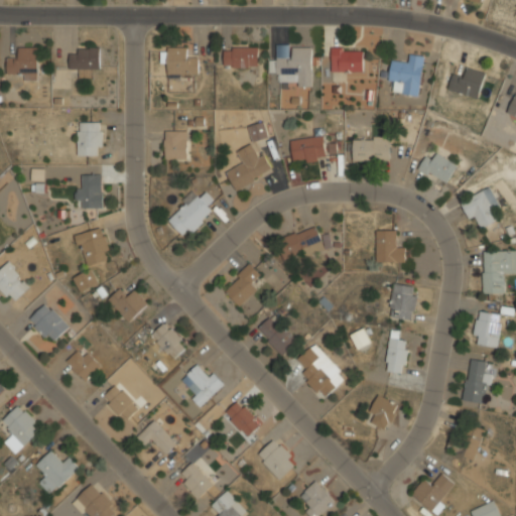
[(187,46),(167,46),(167,74),(198,74),(198,56),(187,56),(187,46)]
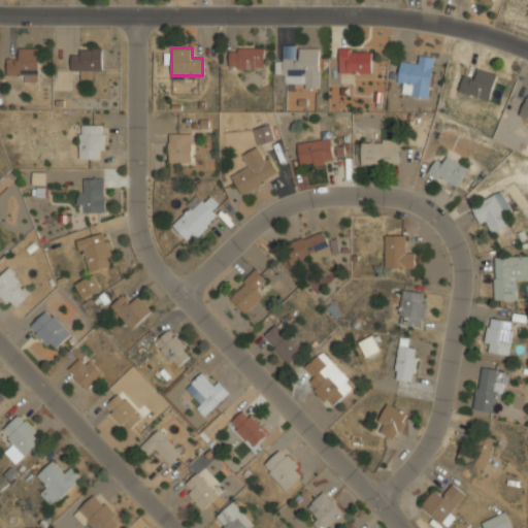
[(265,47),(229,47),(229,69),(265,69),(265,47)]
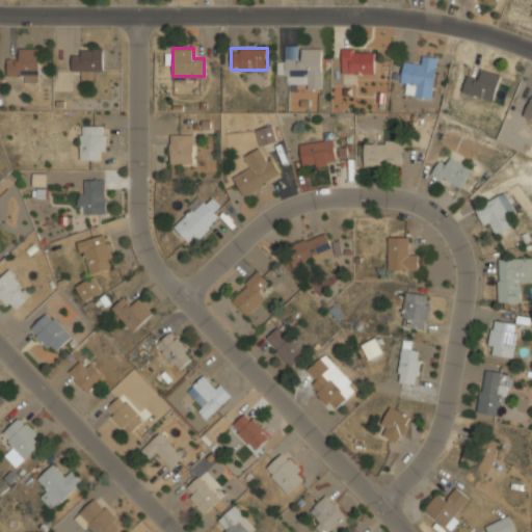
[(322,48),(300,48),(300,59),(278,59),(278,76),(288,76),(288,87),(322,87),(322,48)]
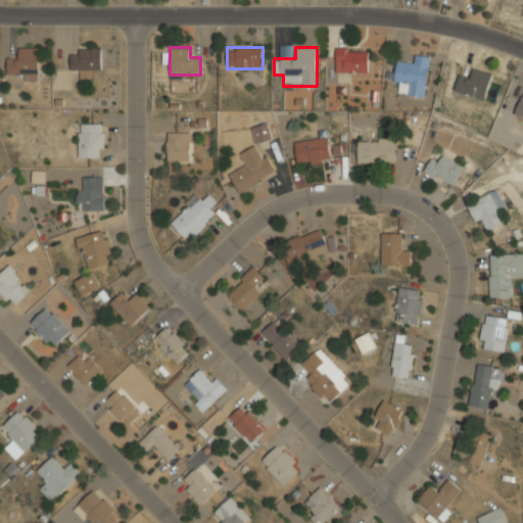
[(39,81),(39,48),(19,48),(19,58),(1,58),(1,74),(18,74),(18,81),(39,81)]
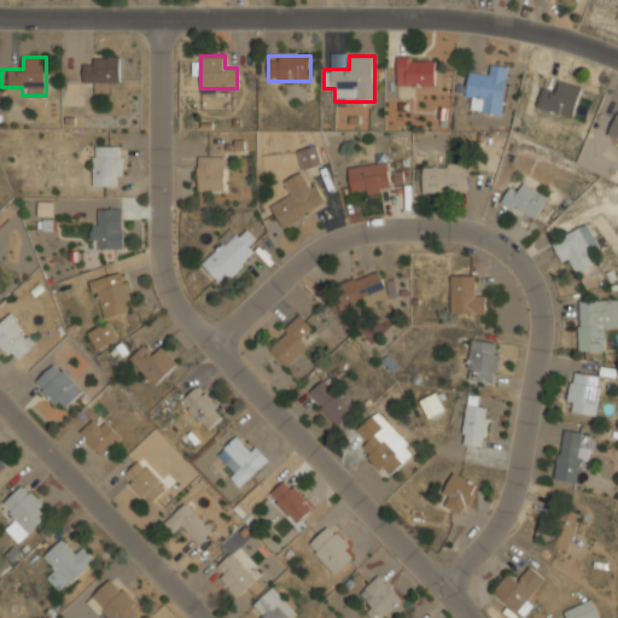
[(121,57),(83,57),(83,81),(97,81),(97,92),(108,92),(108,82),(121,82),(121,57)]
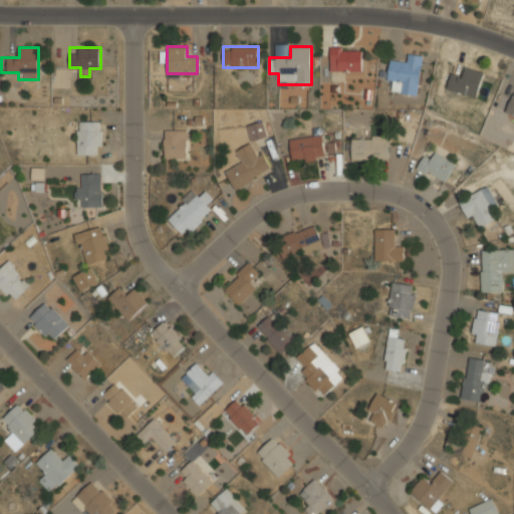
[(331,71),(362,71),(362,47),(331,47),(331,71)]
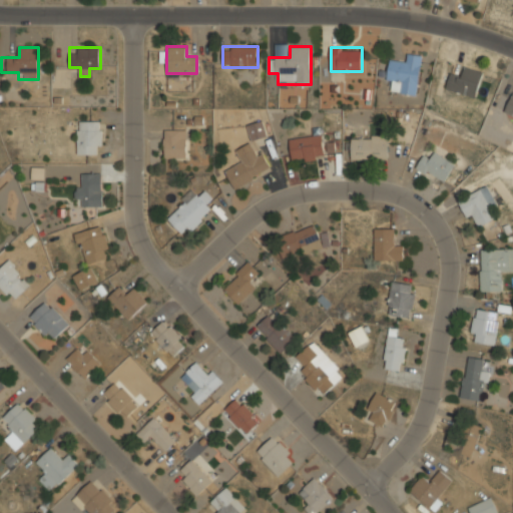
[(423,55),(404,53),(403,62),(390,60),(387,80),(397,81),(395,92),(417,95),(423,55)]
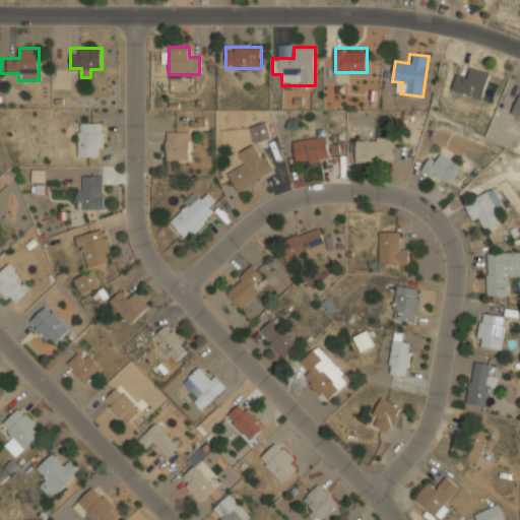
[(482,100),(491,73),(470,68),(468,77),(457,74),(452,90),(482,100)]
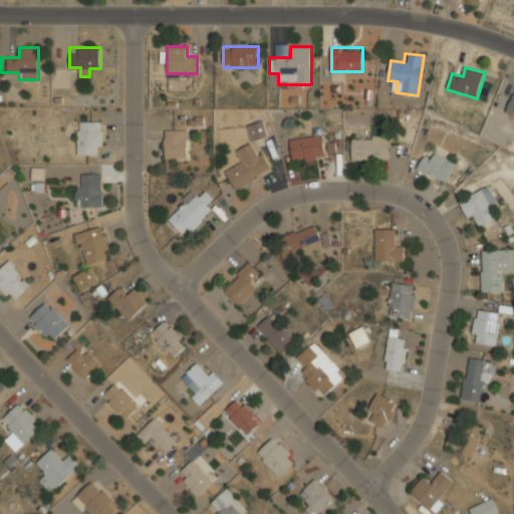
[(513,93),(505,111),(513,115),(513,93)]
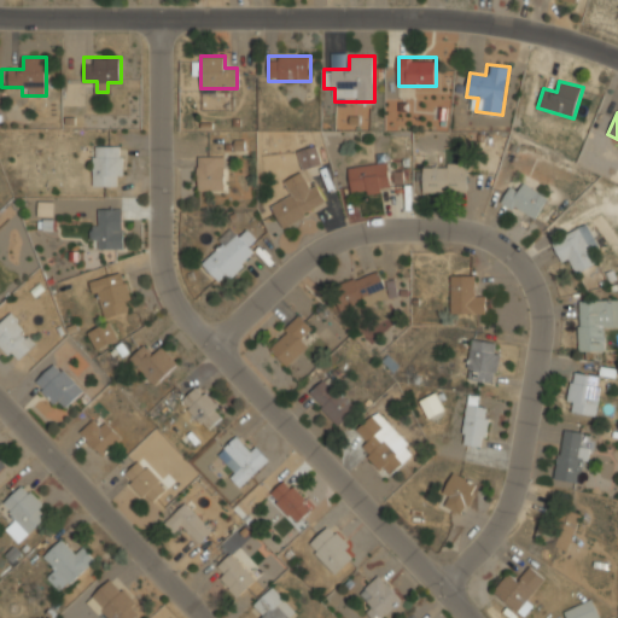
[(93,186),(123,186),(123,145),(93,145),(93,186)]
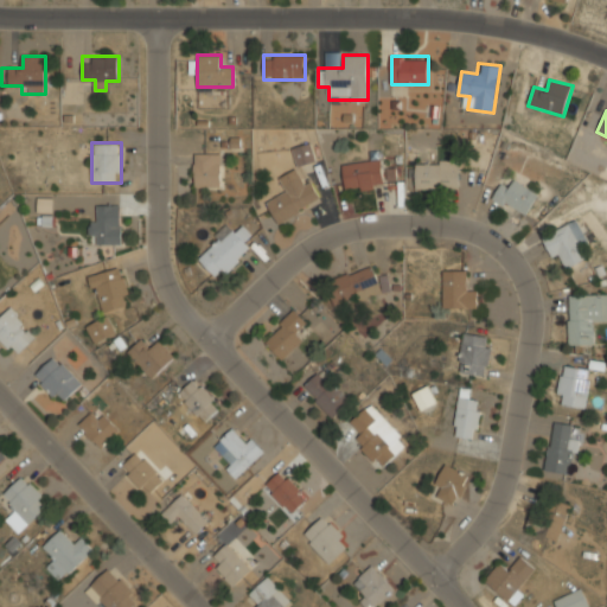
[(315,163),(311,142),(292,148),(296,167),(315,163)]
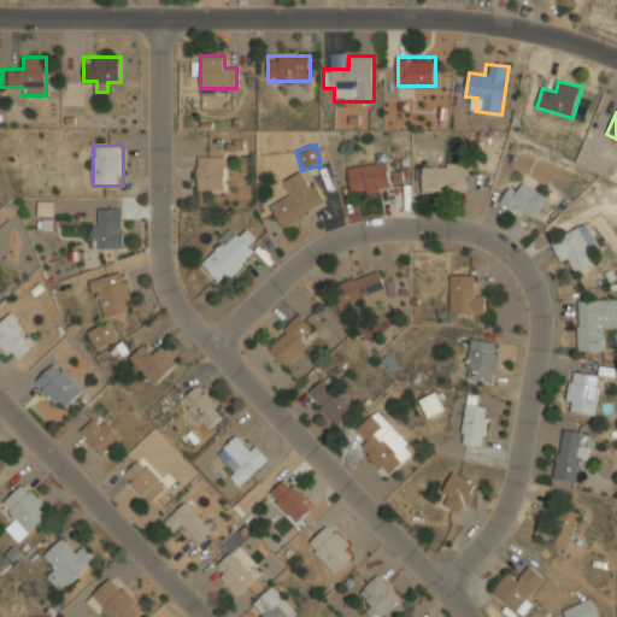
[(223,191),(223,156),(198,156),(198,191),(223,191)]
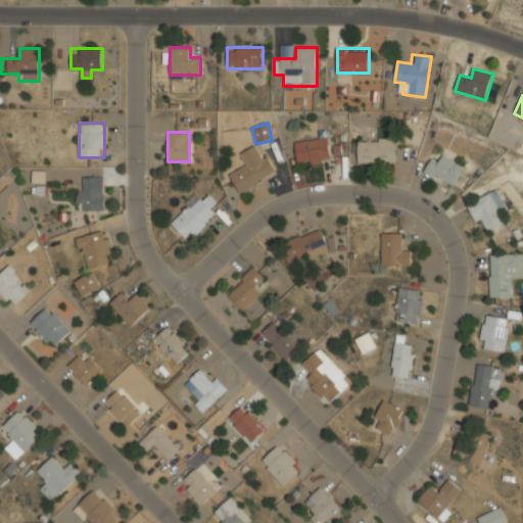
[(328,136),(294,142),(298,167),(332,161),(328,136)]
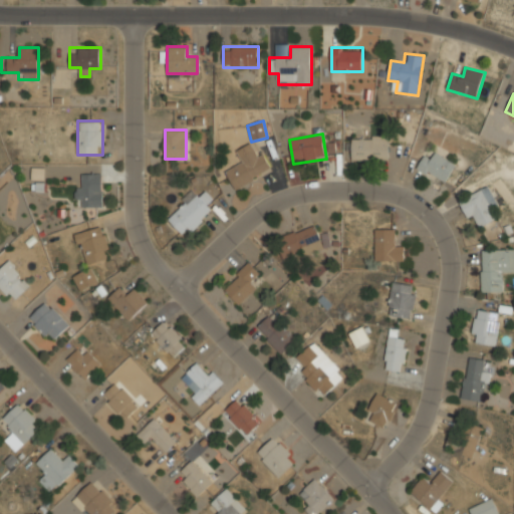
[(351,161),(389,161),(389,136),(351,136),(351,161)]
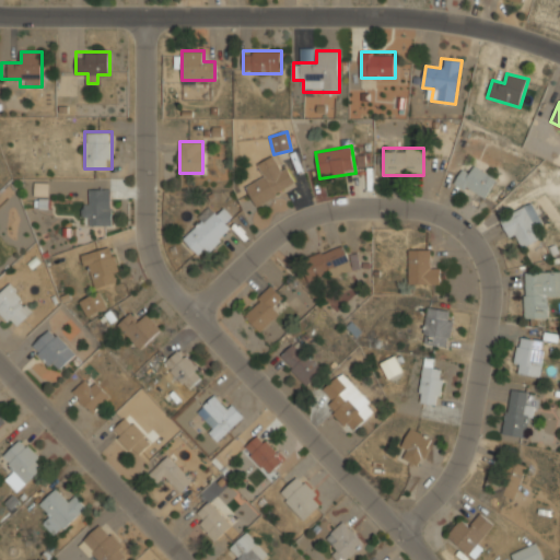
[(257,208),(296,185),(284,164),(278,167),(271,156),(257,165),(264,176),(245,187),(257,208)]
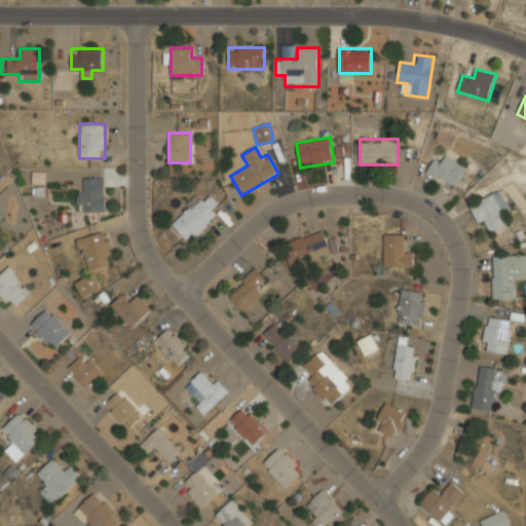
[(441,164),(433,159),(426,173),(456,189),(467,168),(446,156),(441,164)]
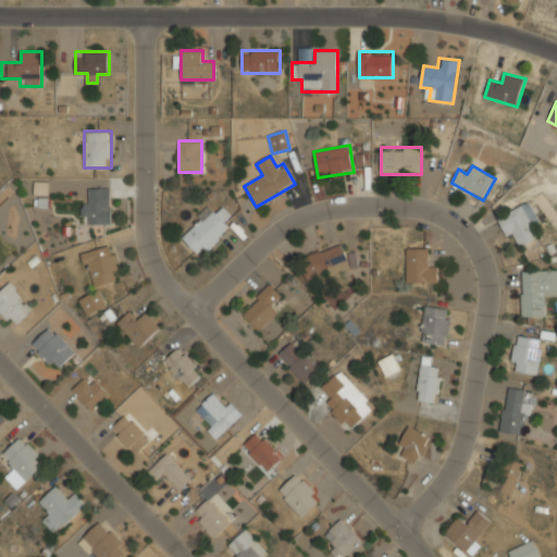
[(110,225),(110,188),(89,188),(89,200),(82,200),(82,225),(110,225)]
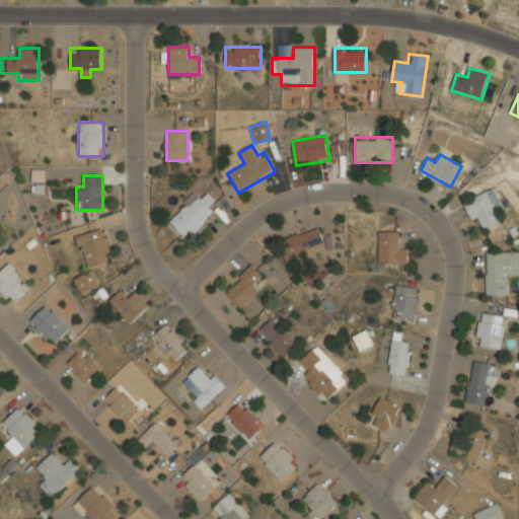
[(479,232),(502,222),(497,211),(503,208),(494,189),(465,202),(479,232)]
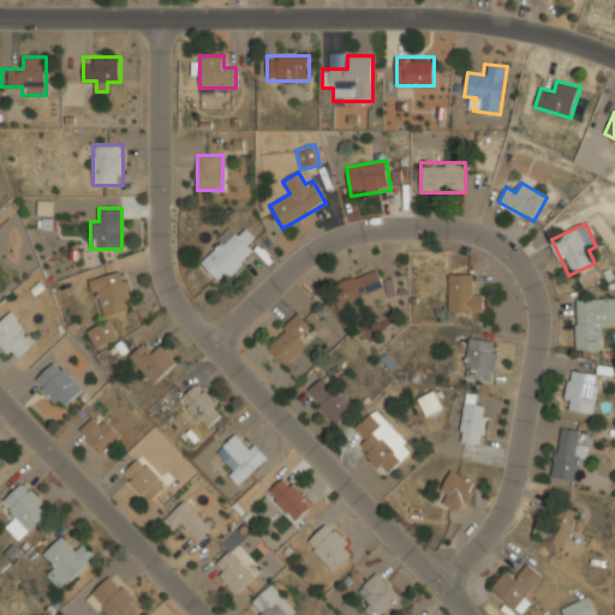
[(246,228),(237,237),(231,231),(198,258),(219,281),(227,274),(230,278),(256,255),(246,244),(254,238),(246,228)]
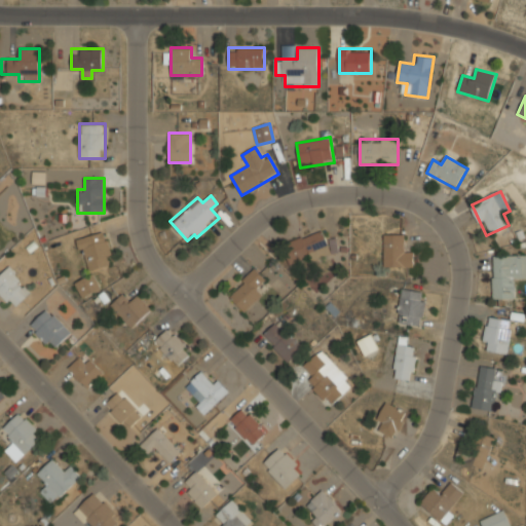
[(284,245),(293,268),(331,252),(322,229),(284,245)]
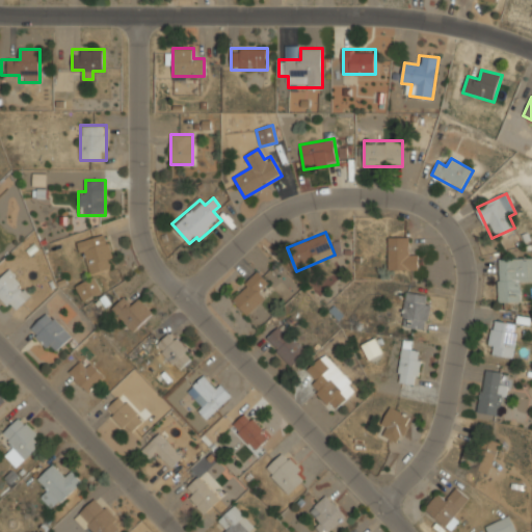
[(115,267),(105,234),(78,242),(88,275),(115,267)]
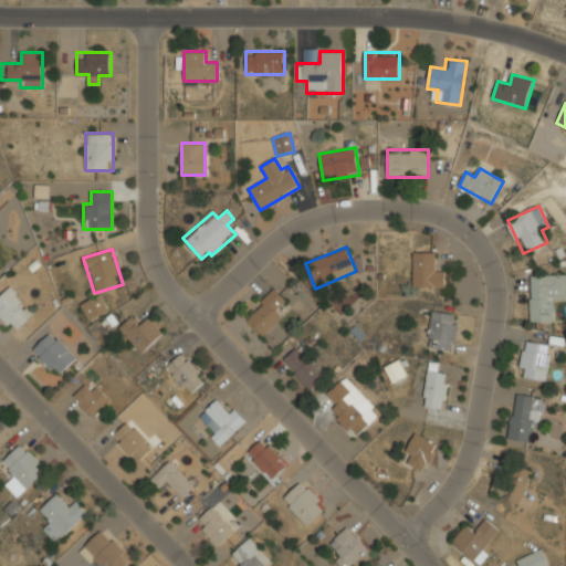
[(412,287),(446,287),(446,270),(435,270),(435,252),(412,252),(412,287)]
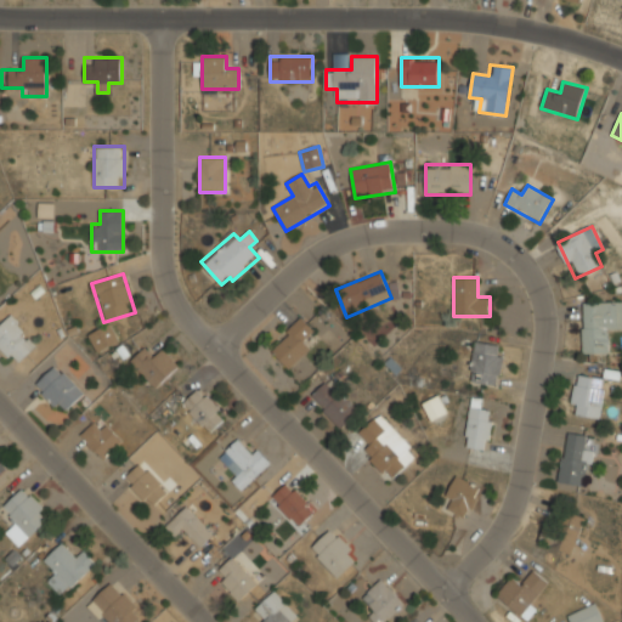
[(621,328),(621,303),(583,303),(583,355),(610,355),(610,328),(621,328)]
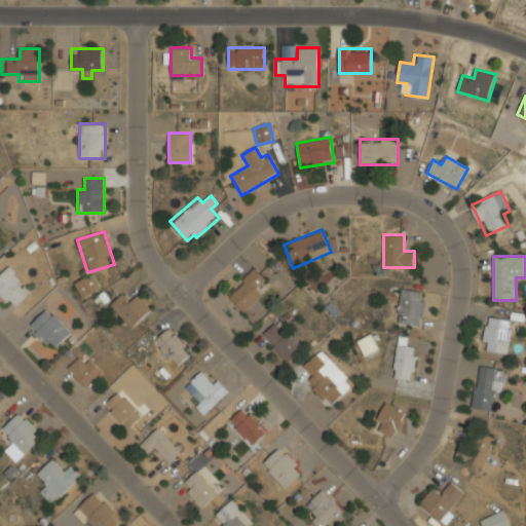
[(33,290),(8,266),(0,274),(0,295),(14,309),(33,290)]
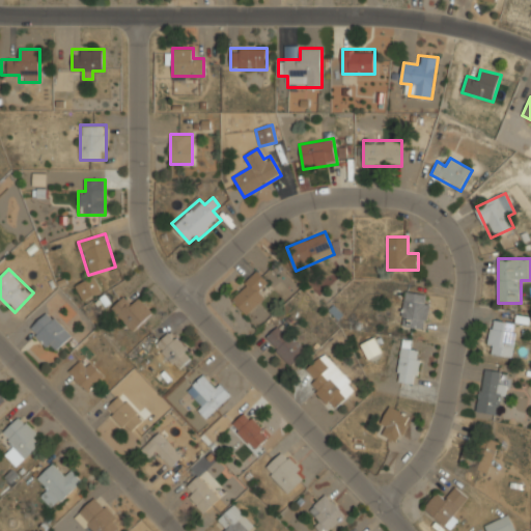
[(267,297),(259,289),(268,281),(257,270),(229,298),(248,316),(267,297)]
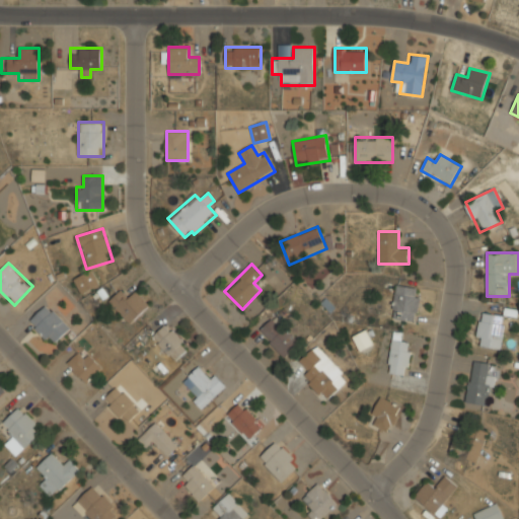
[(73,280),(82,294),(94,286),(86,273),(73,280)]
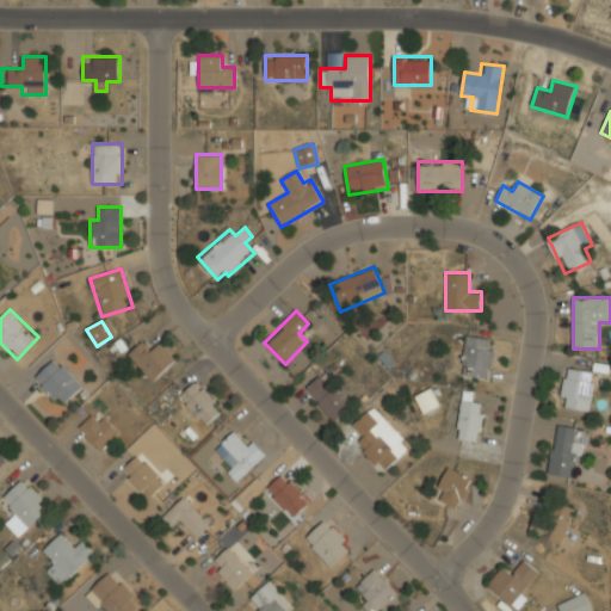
[(494,338),(464,338),(464,377),(494,377),(494,338)]
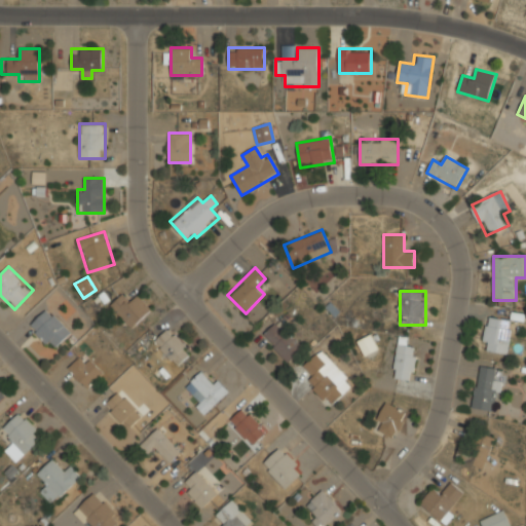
[(130,301),(123,294),(110,306),(132,328),(151,309),(138,295),(130,301)]
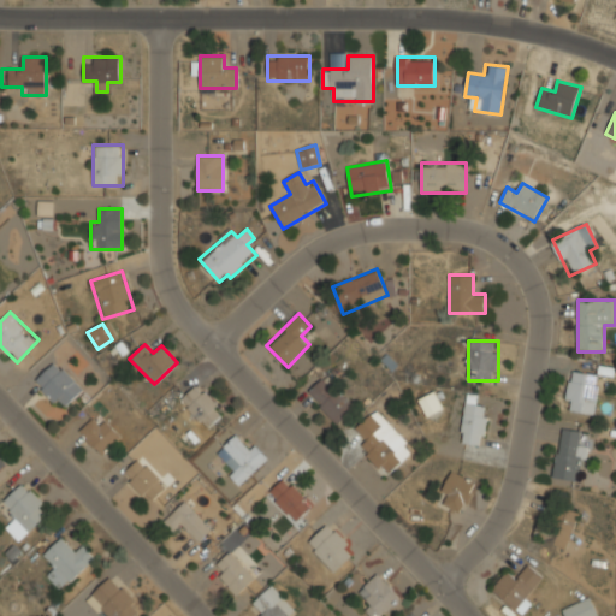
[(83,389),(54,361),(33,383),(63,412),(83,389)]
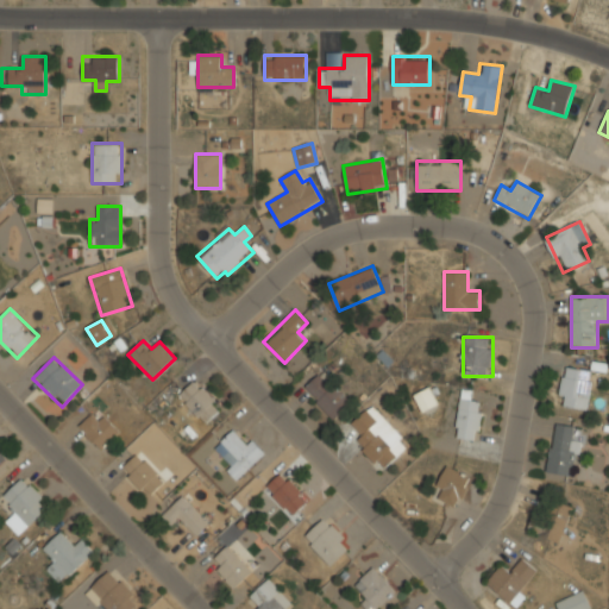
[(558,406),(588,409),(592,370),(563,366),(558,406)]
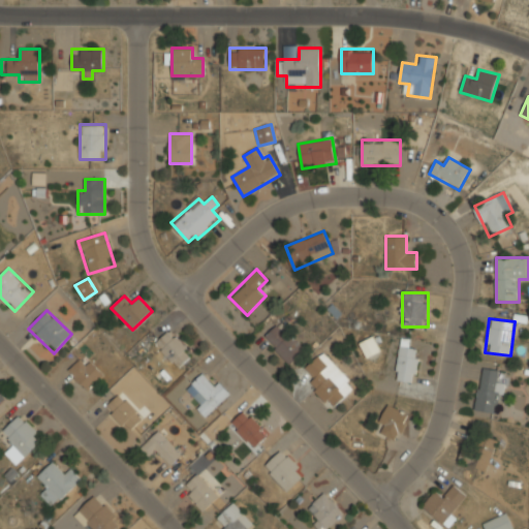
[(290,365),(306,349),(279,322),(263,337),(290,365)]
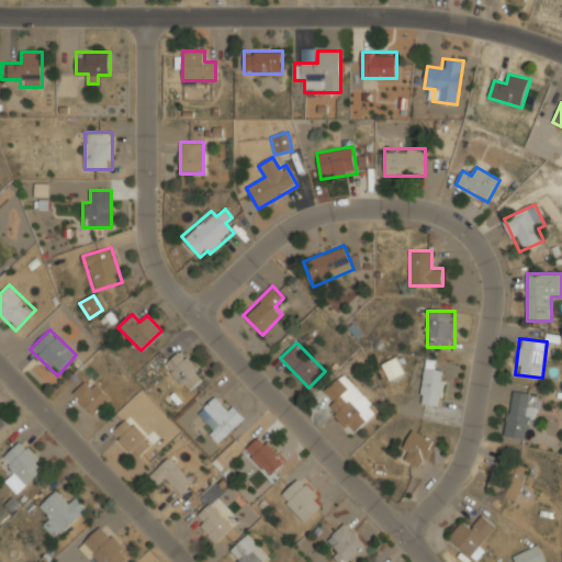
[(190,392),(206,375),(180,350),(165,366),(190,392)]
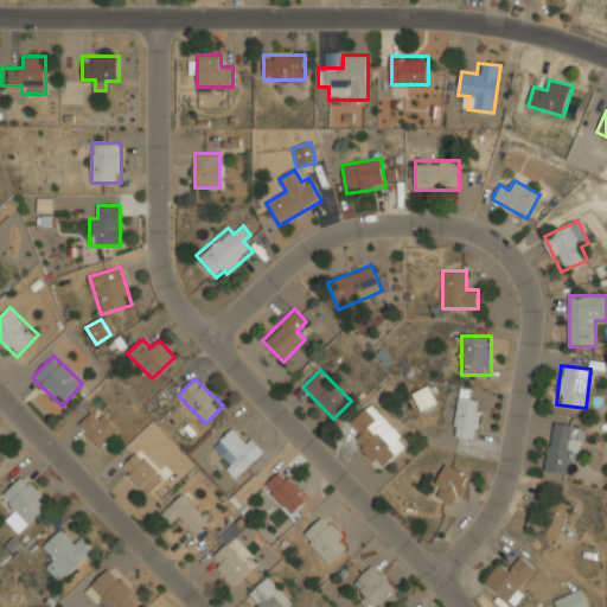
[(470,391),(459,390),(453,435),(478,439),(481,401),(470,400),(470,391)]
